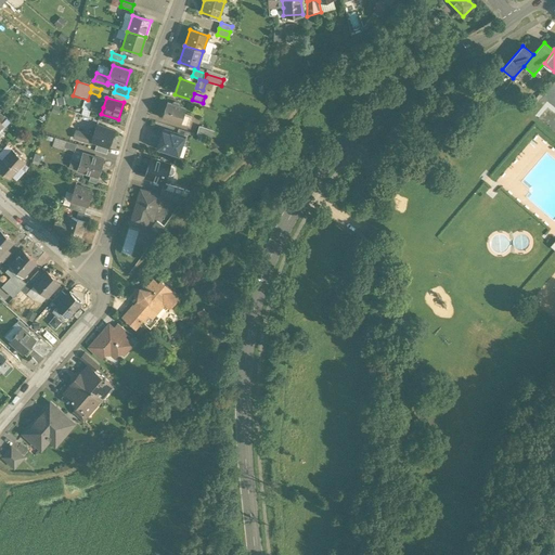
[(103,107),(92,103),(90,111),(101,114),(103,107)]
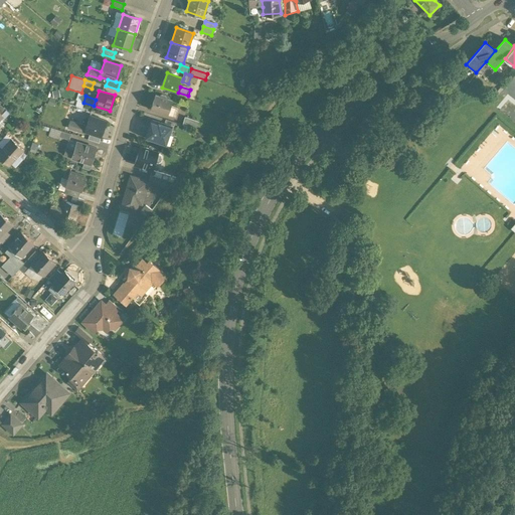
[(162,98),(156,97),(151,111),(168,116),(168,115),(175,118),(178,109),(171,107),(172,102),(166,100),(167,97),(163,96),(162,98)]
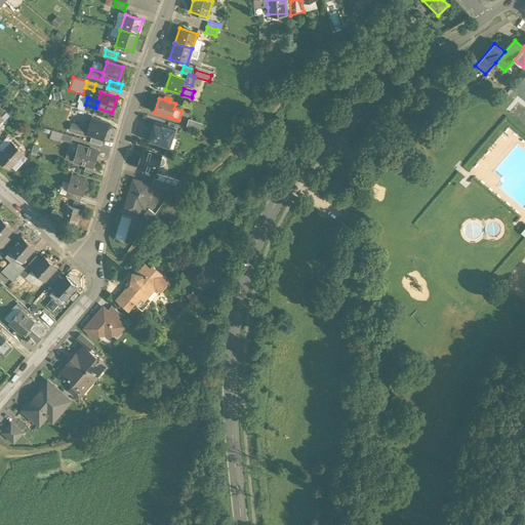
[(109,123),(91,119),(88,129),(87,135),(92,136),(104,140),(109,123)]
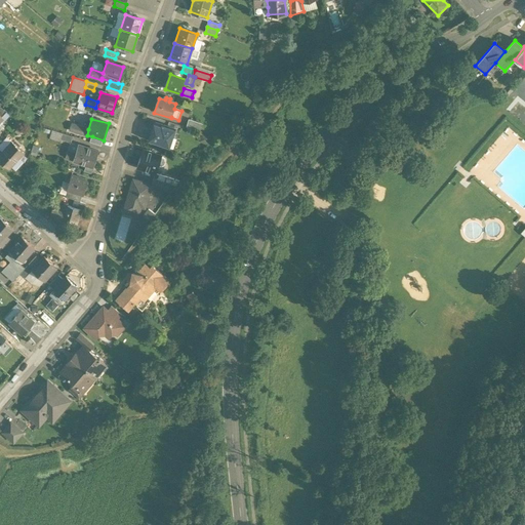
[(190,121),(187,128),(200,132),(202,125),(190,121)]
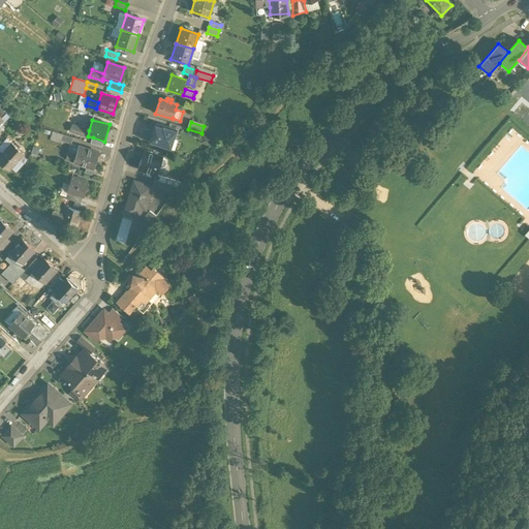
[(162,128),(155,125),(150,142),(163,146),(164,143),(172,145),(177,131),(163,126),(162,128)]
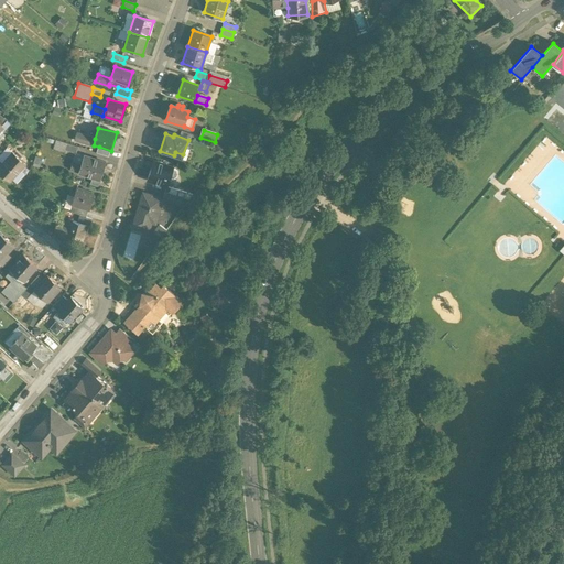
[(95,139),(80,136),(78,142),(94,147),(94,145),(95,139)]
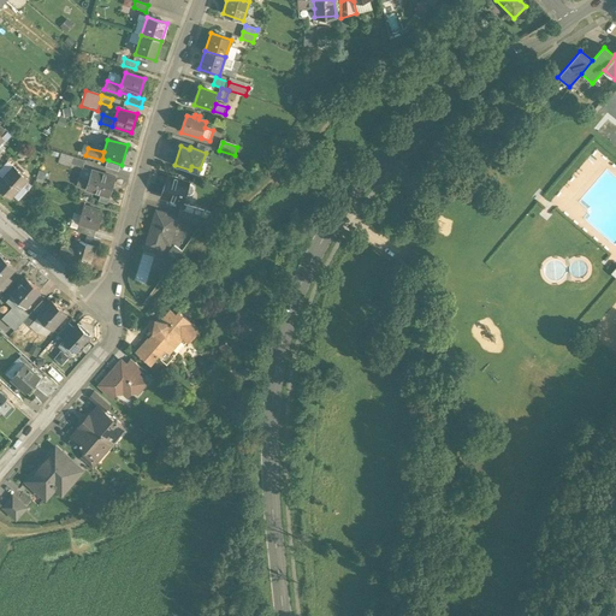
[(73,159),(60,155),(58,164),(71,167),(73,159)]
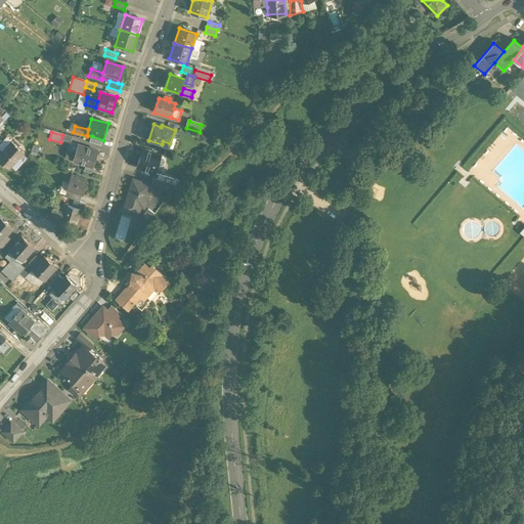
[(103,140),(92,136),(90,143),(101,146),(103,140)]
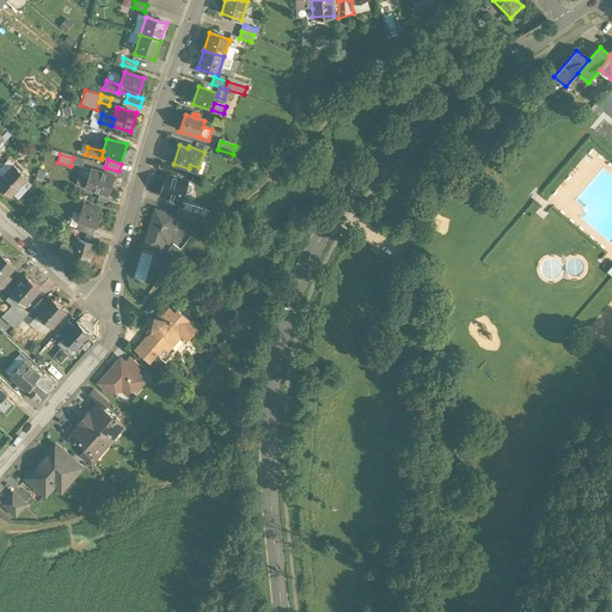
[(14,165),(12,167),(20,175),(23,172),(14,165)]
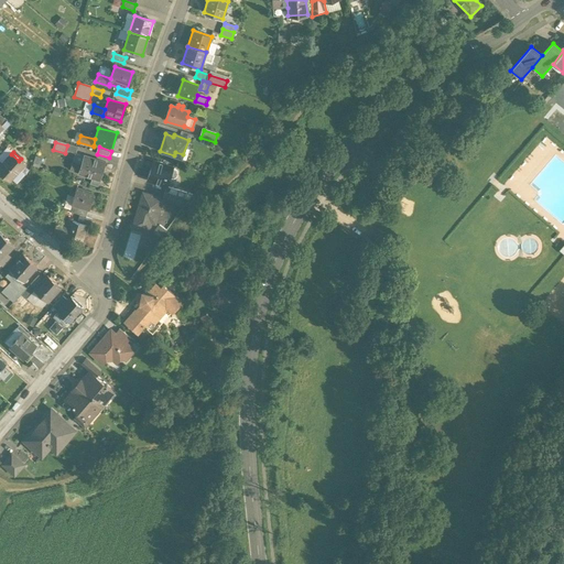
[(11,154),(0,166),(0,175),(9,183),(24,165),(19,161),(11,154)]
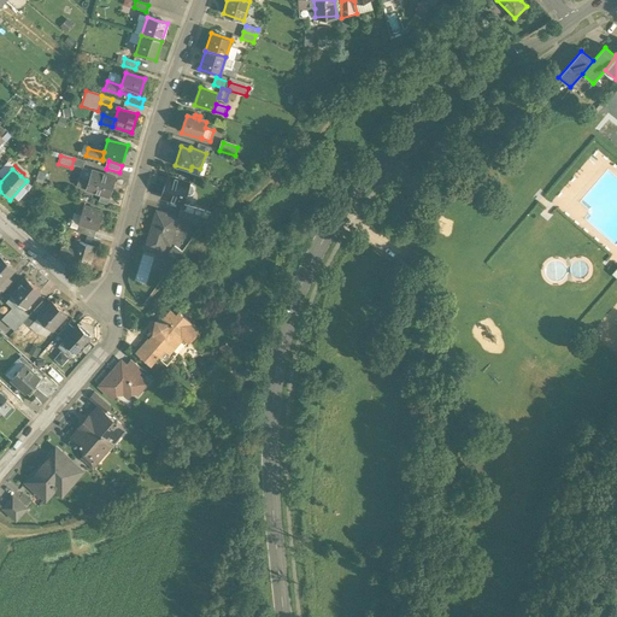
[(116,180),(92,172),(89,182),(87,191),(87,192),(110,199),(116,180)]
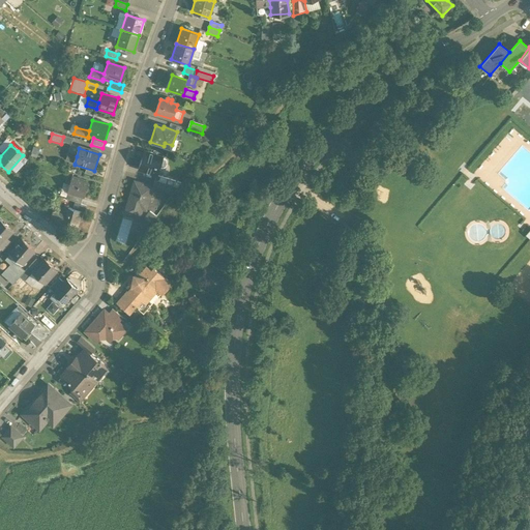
[(164,157),(144,152),(139,170),(156,176),(157,176),(160,168),(165,168),(167,165),(167,160),(163,158),(164,157)]
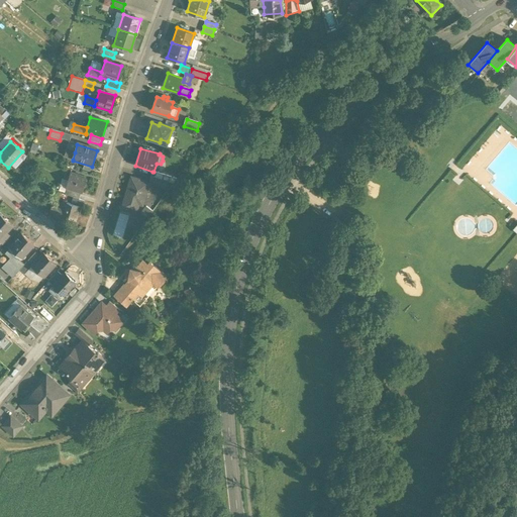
[(75,152),(67,150),(65,158),(73,160),(75,152)]
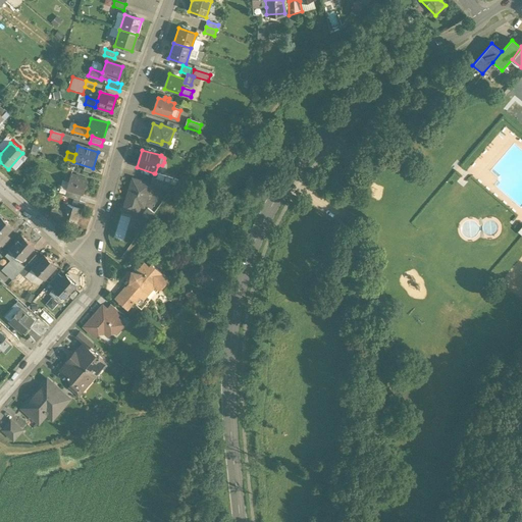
[(155,173),(154,173),(153,178),(170,185),(172,178),(155,173)]
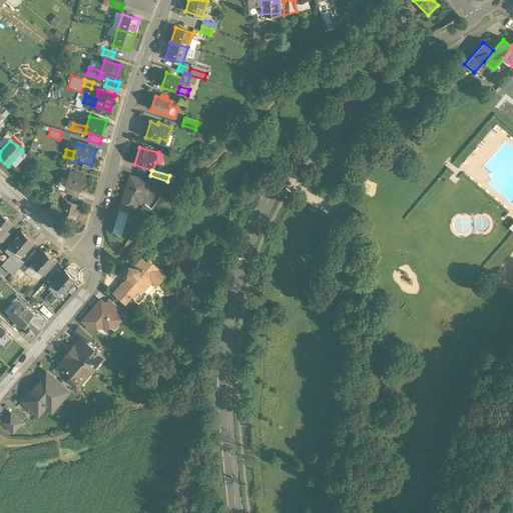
[(79,175),(69,172),(64,187),(67,188),(79,192),(81,192),(85,179),(79,177),(79,175)]
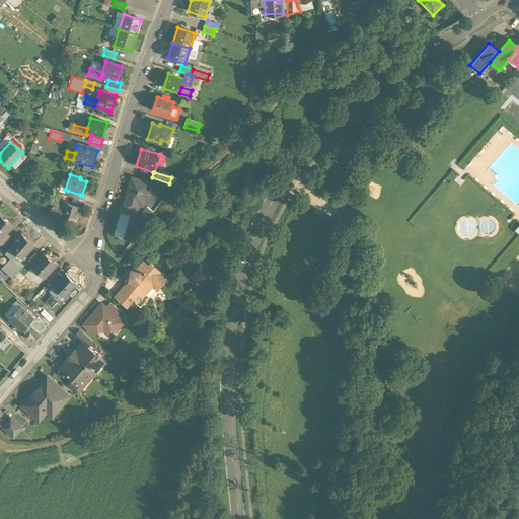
[(169,183),(152,177),(150,184),(167,190),(169,183)]
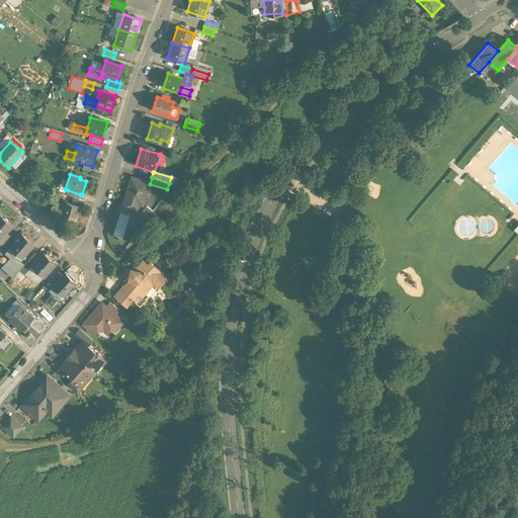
[(147,183),(133,178),(132,182),(131,182),(126,193),(127,193),(122,209),(138,213),(143,196),(146,197),(149,188),(146,187),(147,183)]
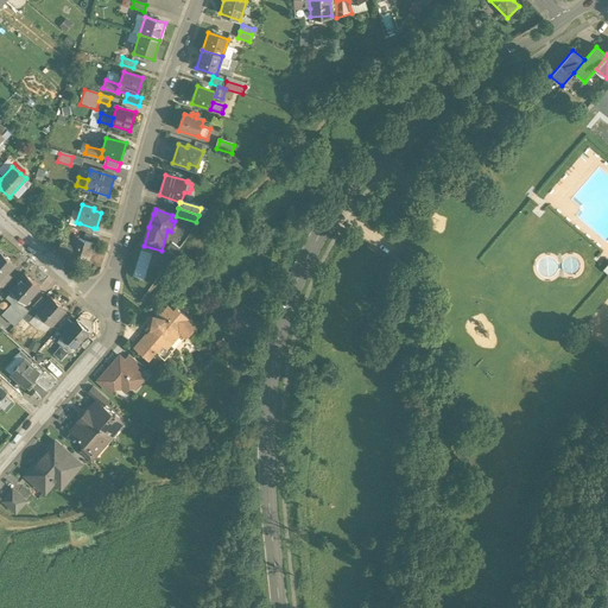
[(92,234),(94,228),(80,223),(77,230),(87,233),(92,234)]
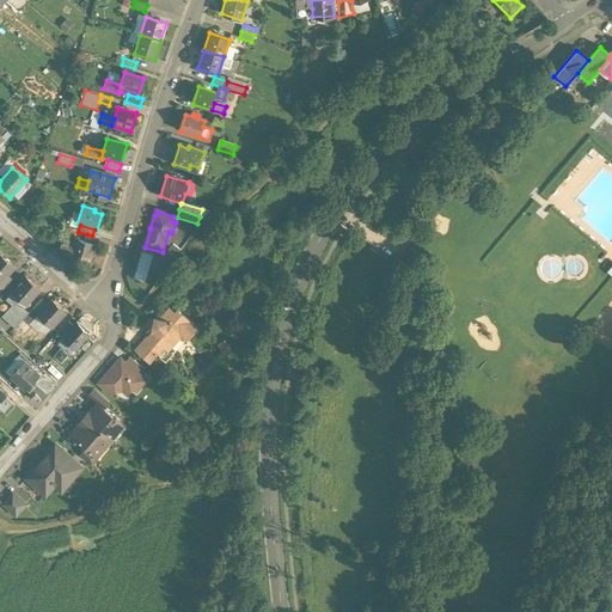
[(92,236),(87,234),(84,244),(95,248),(97,248),(101,239),(92,236)]
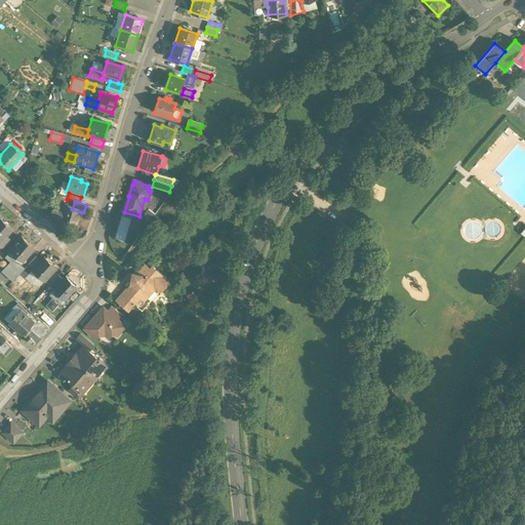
[(64,212),(56,207),(50,214),(61,221),(64,212)]
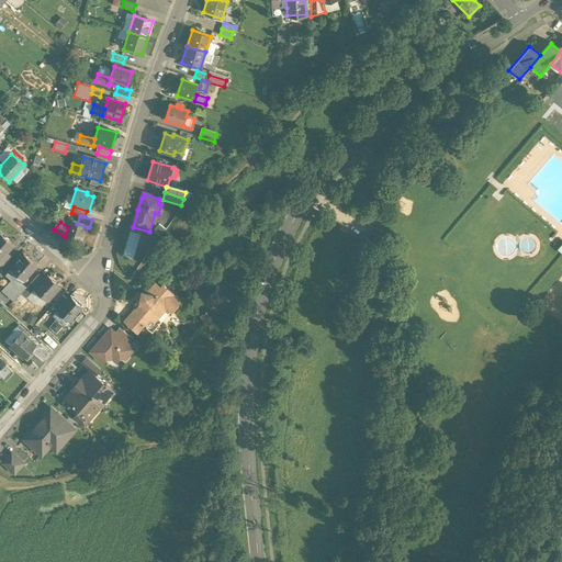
[(77,224),(70,222),(68,227),(65,237),(81,243),(87,227),(77,224)]
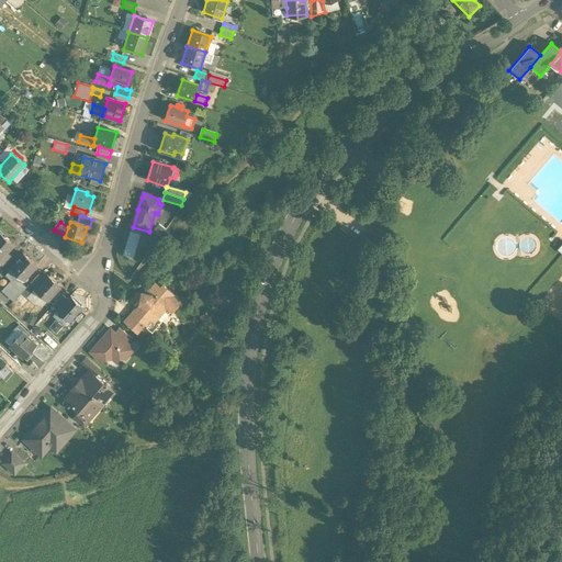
[(144,243),(152,249),(166,229),(157,224),(144,243)]
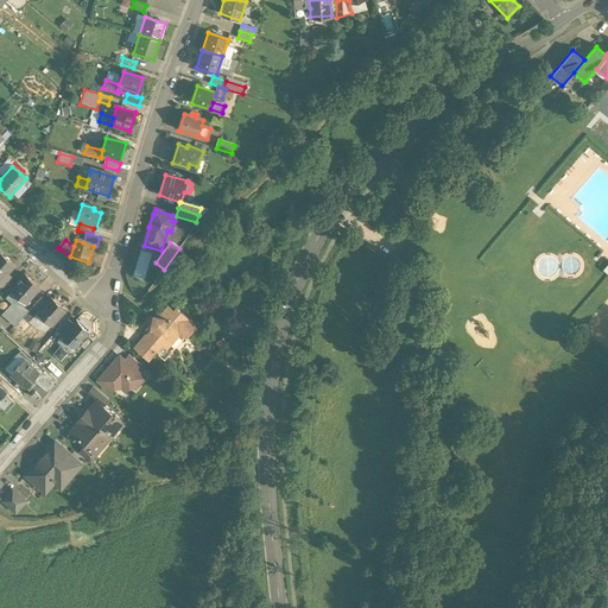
[(146,279),(151,251),(141,249),(137,278),(146,279)]
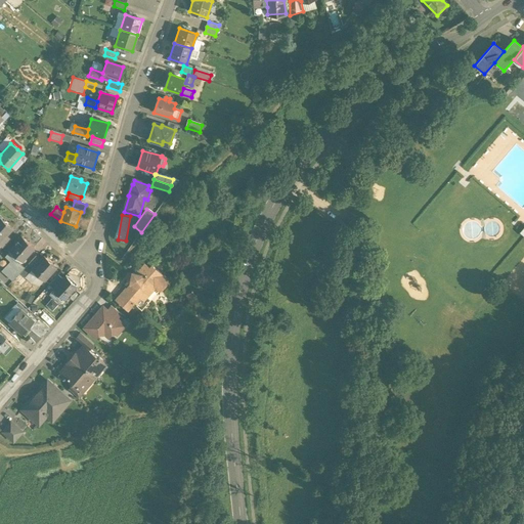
[(0,218),(0,243),(6,236),(12,229),(0,218)]
